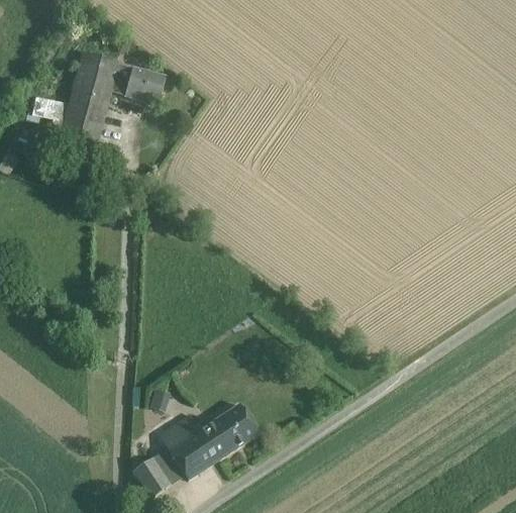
[(165,77),(84,56),(71,105),(36,96),(32,113),(66,122),(62,137),(95,146),(112,85),(127,89),(125,96),(158,104),(165,77)]
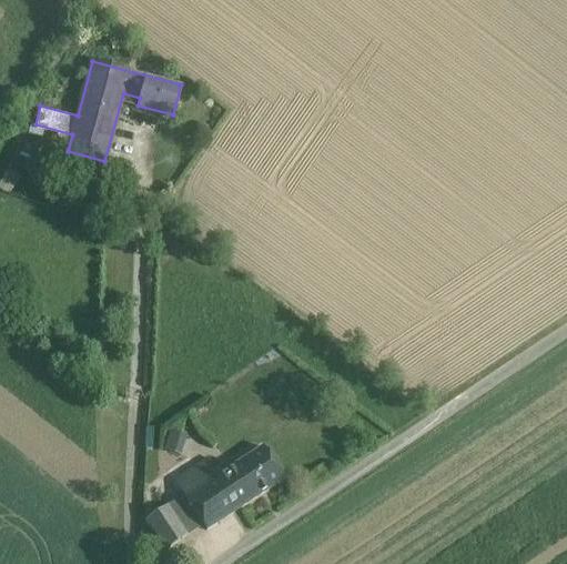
[(173,425),(166,445),(182,450),(189,430),(173,425)]
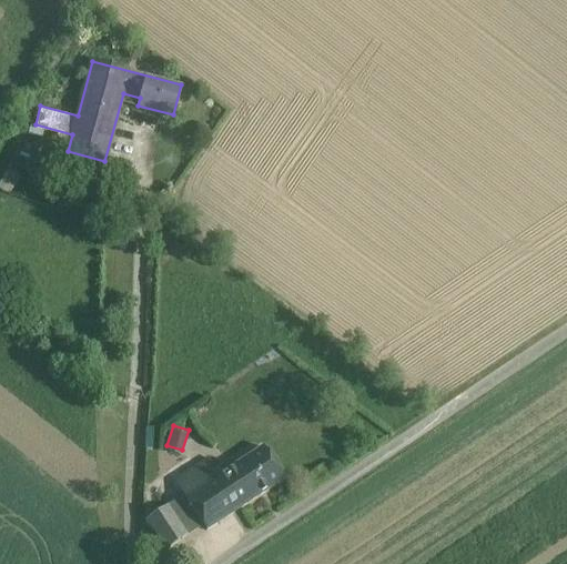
[(285,475),(264,444),(221,472),(209,454),(174,477),(206,527),(285,475)]
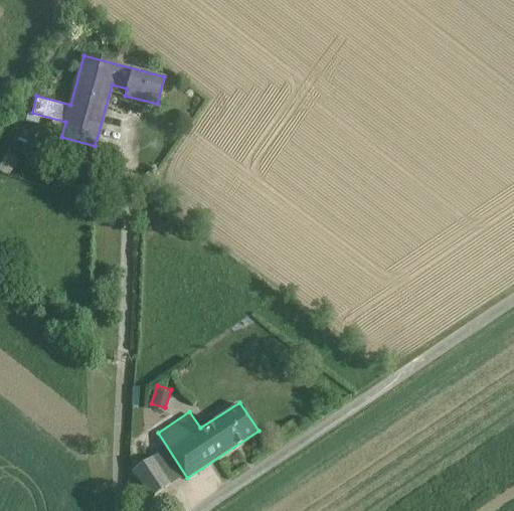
[(169,483),(152,457),(134,469),(151,495),(169,483)]
